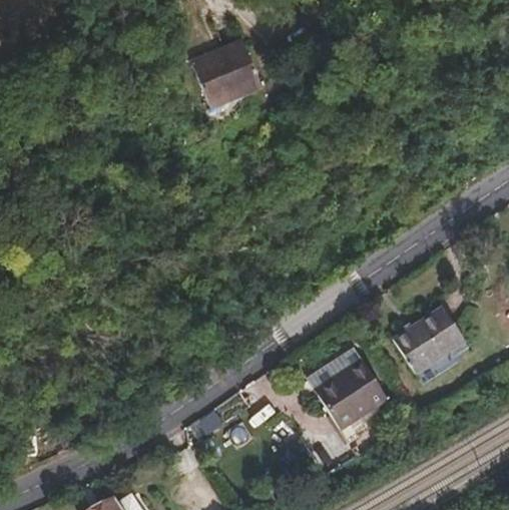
[(193,62),(212,108),(263,88),(242,42),(193,62)]
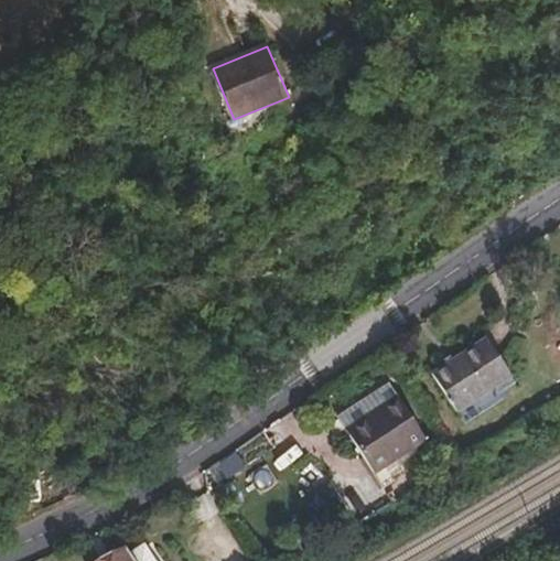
[(433,370),(456,410),(512,376),(488,336),(433,370)]
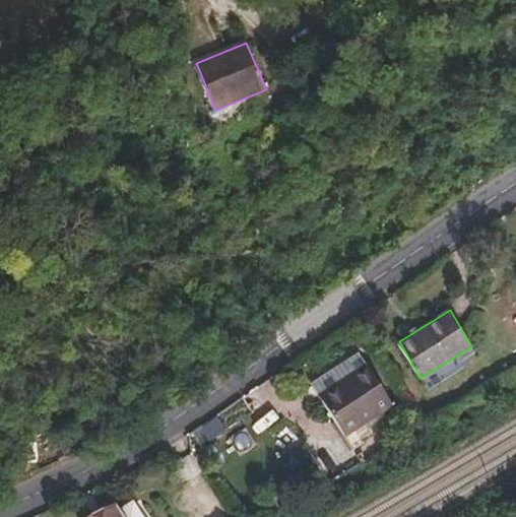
[(367,363),(351,372),(355,378),(321,396),(342,431),(391,402),(367,363)]
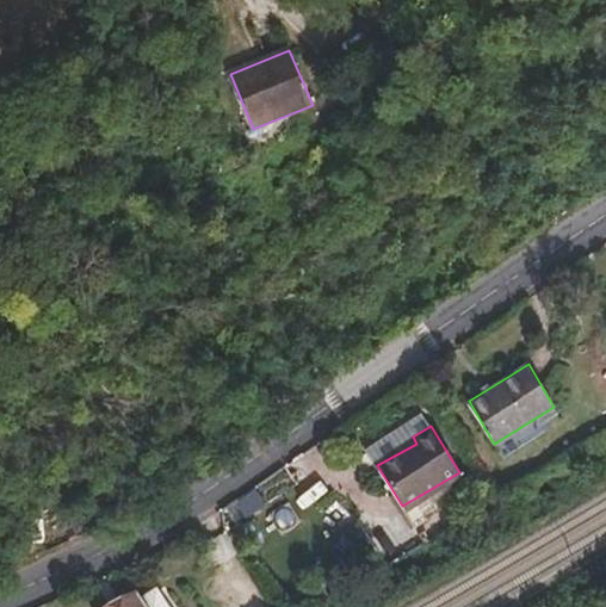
[(416,444),(413,437),(373,458),(377,465),(416,444)]
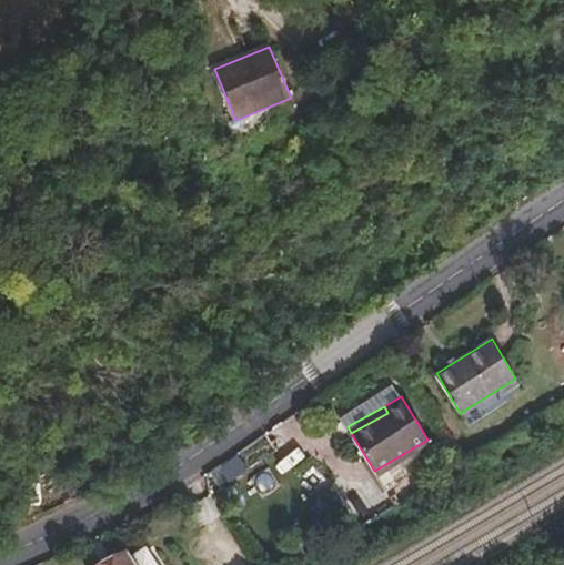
[(96,564),(153,564),(145,547),(128,556),(126,551),(96,564)]
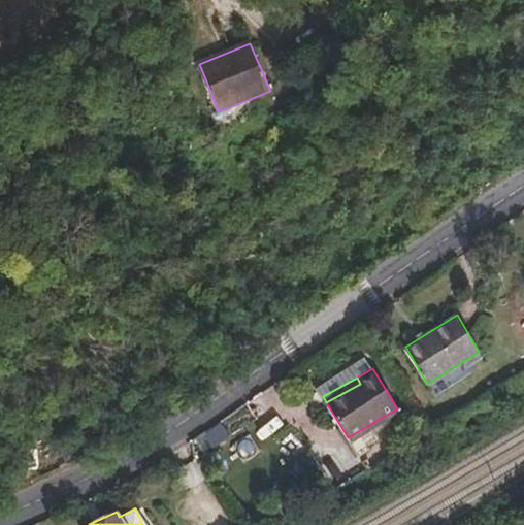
All buildings are outlined.
